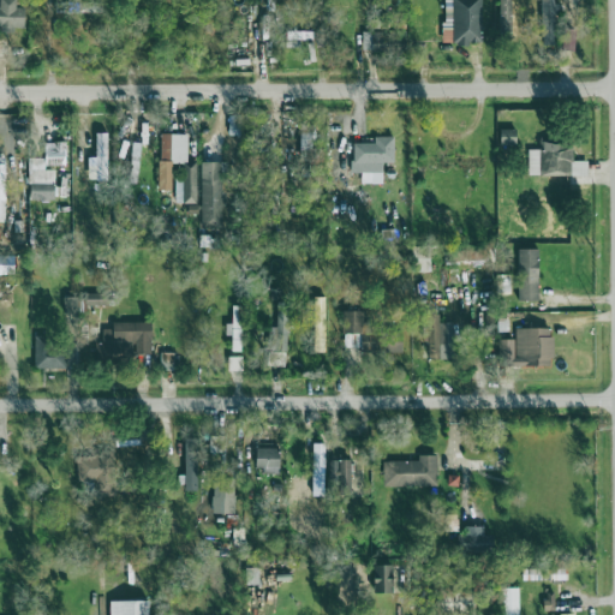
[(28,9),(17,7),(17,0),(1,0),(1,7),(0,6),(0,30),(17,33),(17,28),(27,29),(28,9)]
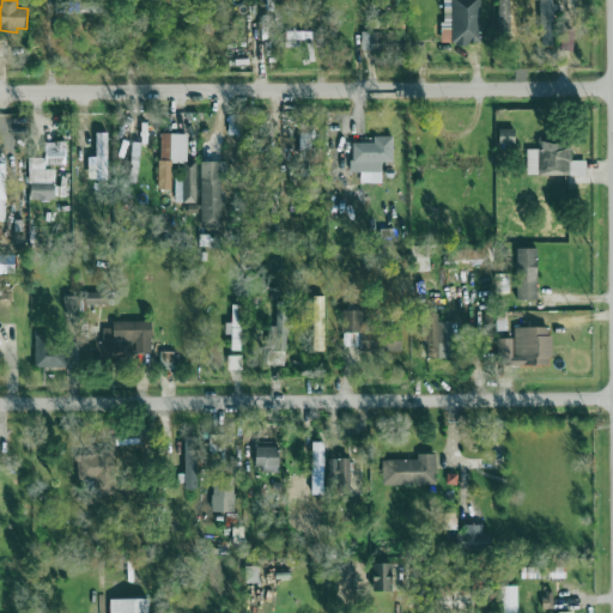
[(442,0),(443,44),(481,44),(480,0),(442,0)]
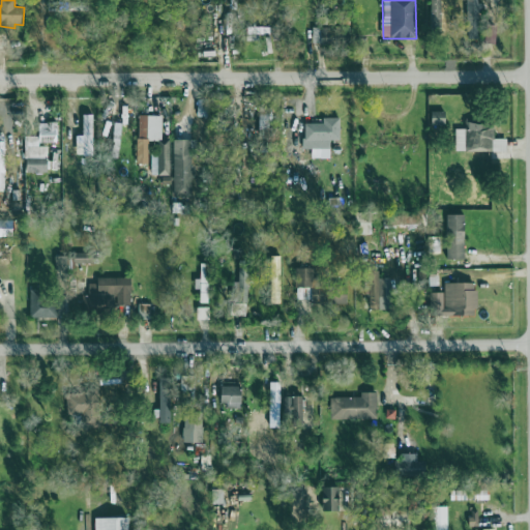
[(313,43),(333,45),(333,28),(313,27),(313,43)]
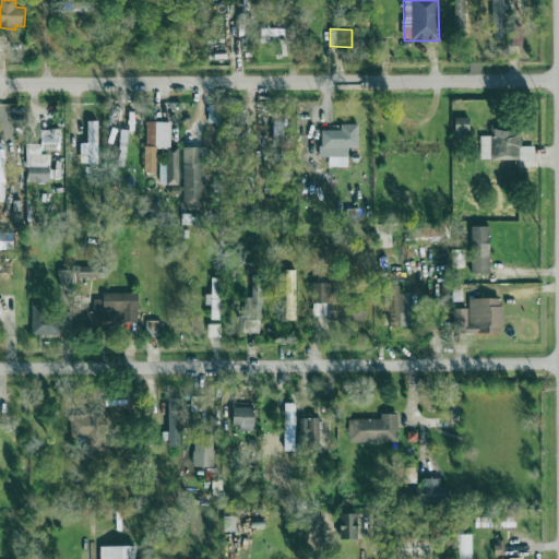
[(209,122),(217,123),(218,107),(210,106),(209,122)]
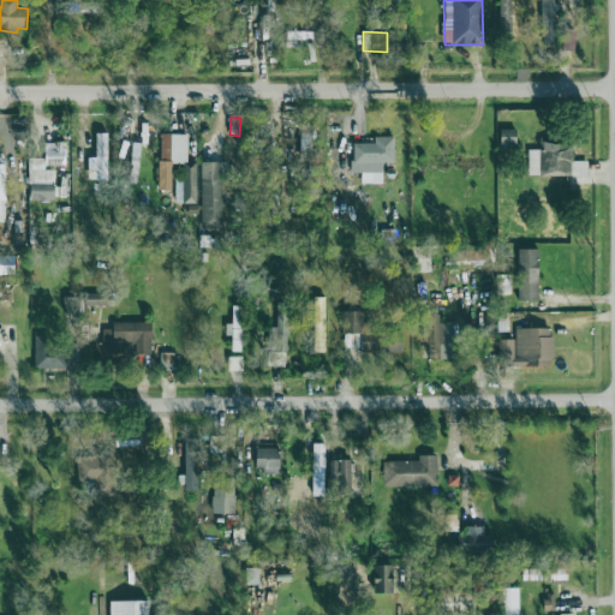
[(519,130),(501,130),(501,145),(518,145),(519,130)]
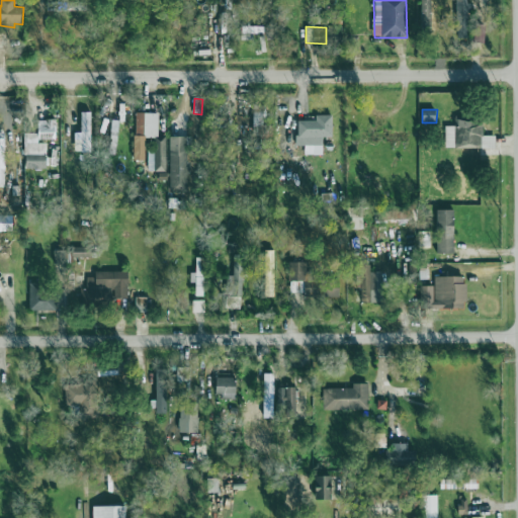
[(134,161),(145,161),(145,138),(158,138),(159,113),(135,113),(134,161)]
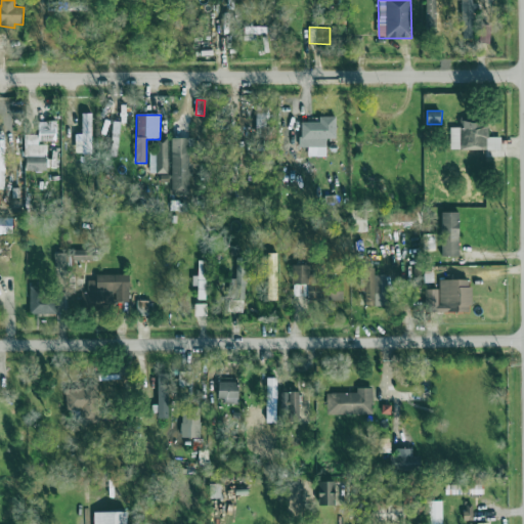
[(320,122),(302,122),(301,147),(328,148),(328,139),(337,139),(338,117),(320,117),(320,122)]
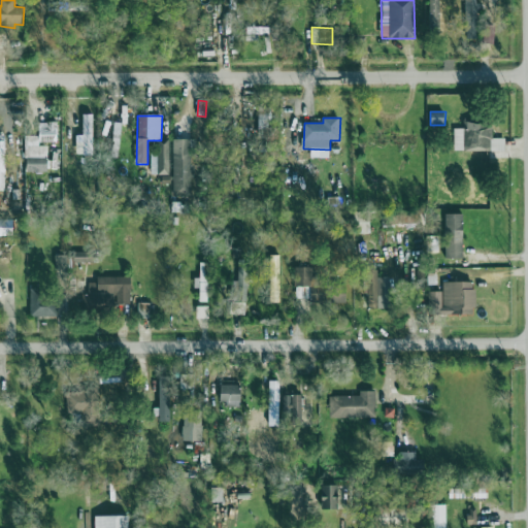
[(455,151),(504,150),(504,139),(493,139),(493,120),(464,121),(464,129),(454,129),(455,151)]
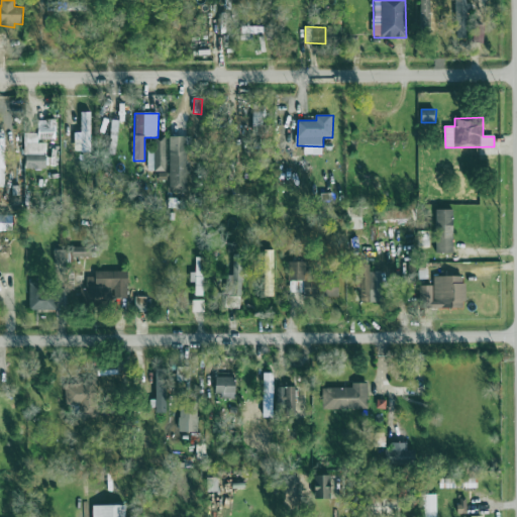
[(46,170),(47,141),(56,141),(57,120),(39,120),(39,133),(25,133),(25,169),(46,170)]
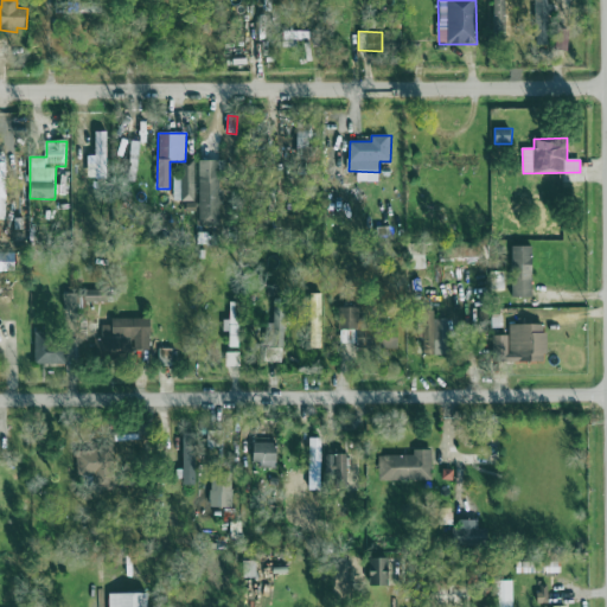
[(199,227),(223,227),(222,160),(198,161),(199,227)]
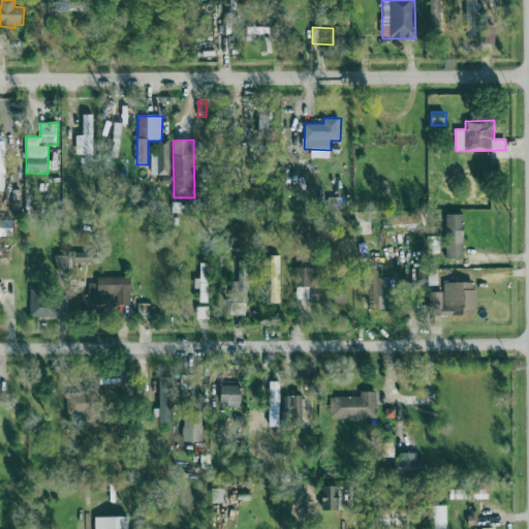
[(464,260),(465,215),(447,215),(445,259),(464,260)]
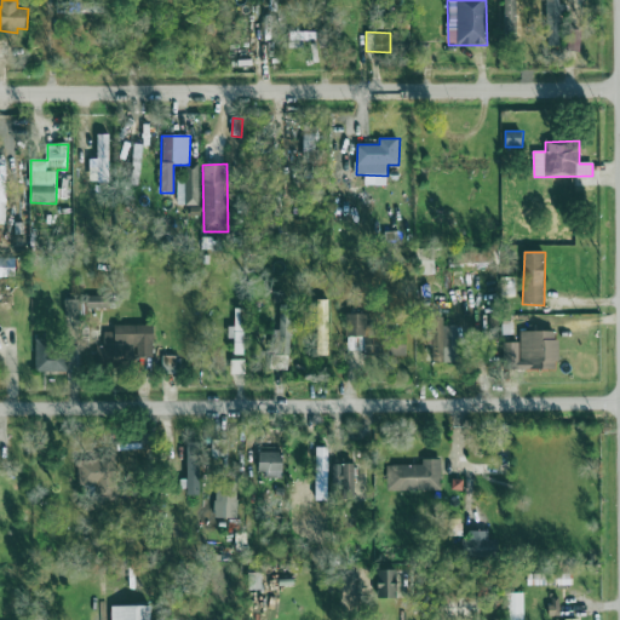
[(64,298),(64,319),(87,317),(87,309),(110,309),(109,297),(64,298)]
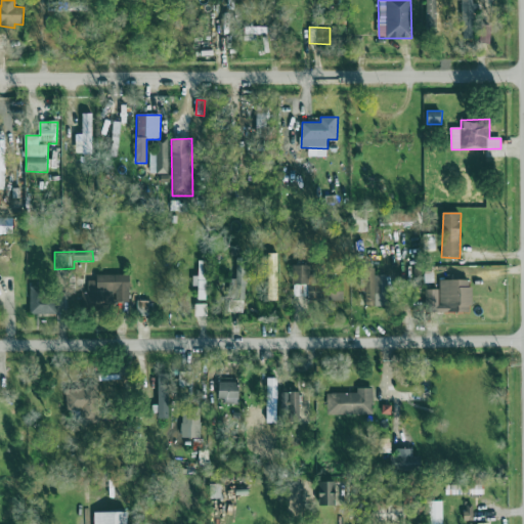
[(228,298),(245,299),(249,259),(237,258),(235,279),(230,278),(228,298)]
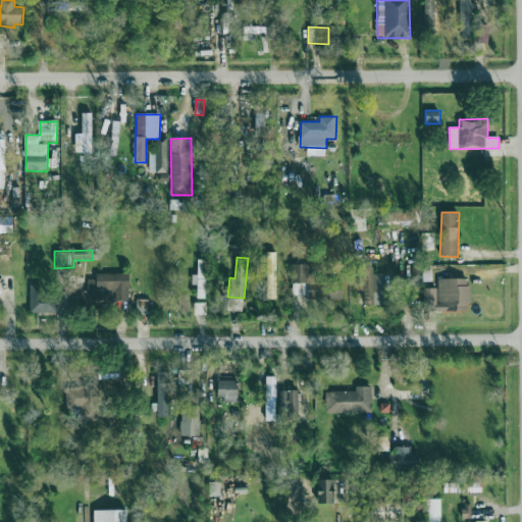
[(198,299),(206,299),(207,260),(198,260),(198,274),(192,274),(192,285),(198,285),(198,299)]
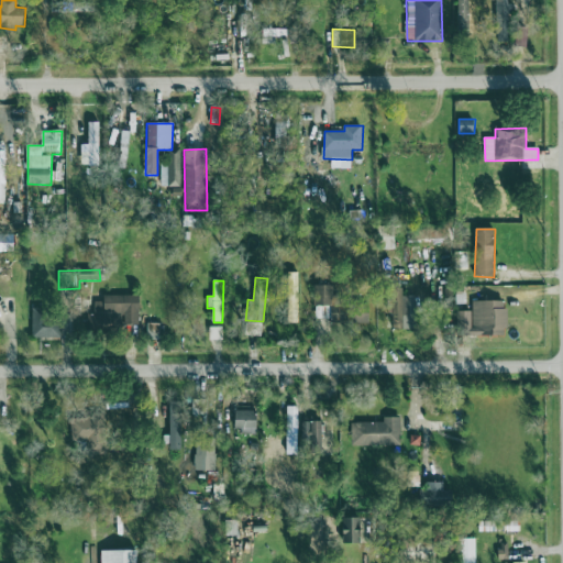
[(331,324),(371,324),(371,306),(334,306),(334,286),(316,286),(316,319),(331,319),(331,324)]
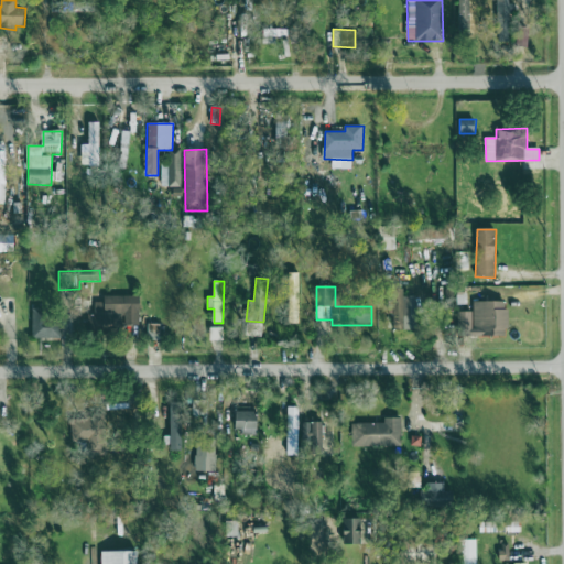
[(290,324),(301,324),(300,295),(289,295),(290,324)]
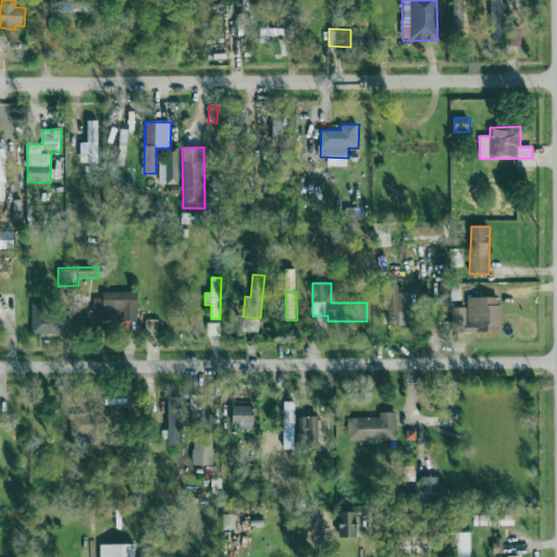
[(138,321),(138,293),(101,293),(101,298),(93,298),(93,310),(86,310),(86,326),(123,326),(123,321),(138,321)]
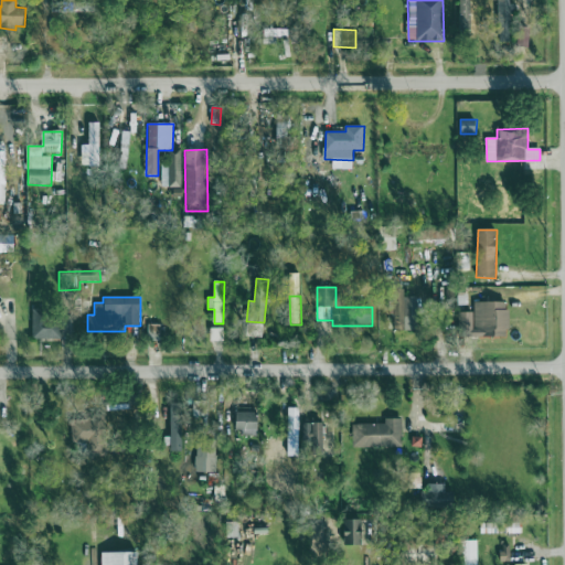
[(394,330),(414,330),(413,298),(393,299),(394,330)]
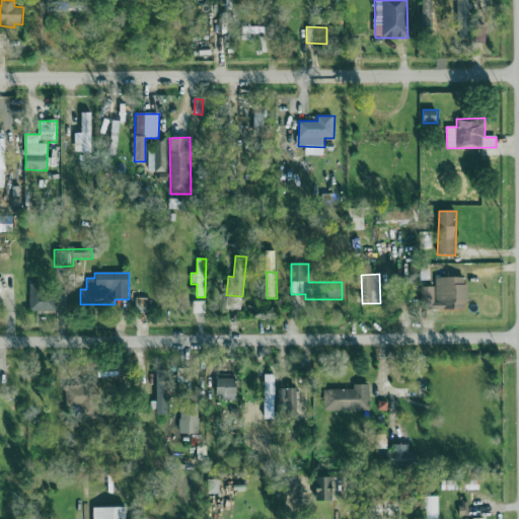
[(421,308),(467,307),(466,278),(435,279),(436,287),(420,287),(421,308)]
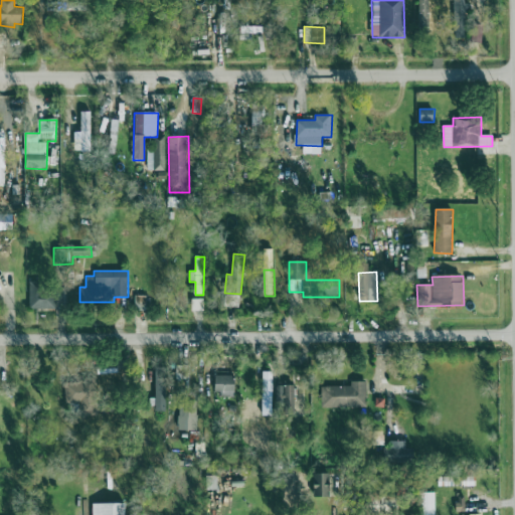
[(55,309),(55,284),(30,284),(29,309),(55,309)]
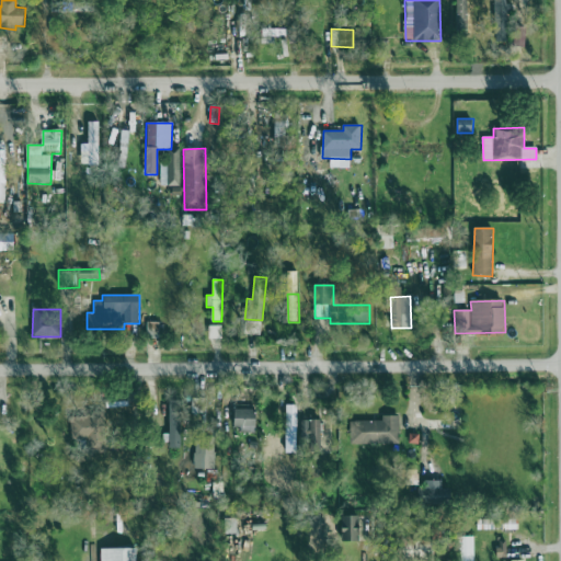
[(209,340),(222,339),(221,321),(208,322),(209,340)]
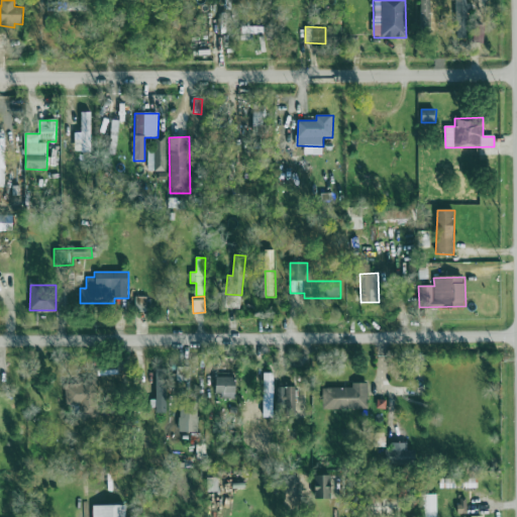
[(210,371),(231,371),(231,403),(210,403),(210,371)]
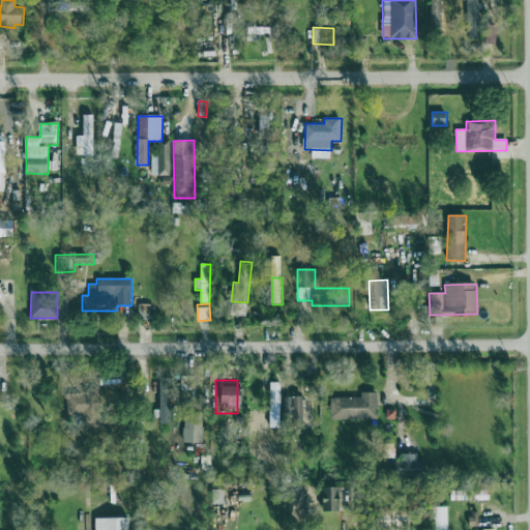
[(159,424),(172,425),(173,381),(160,381),(159,424)]
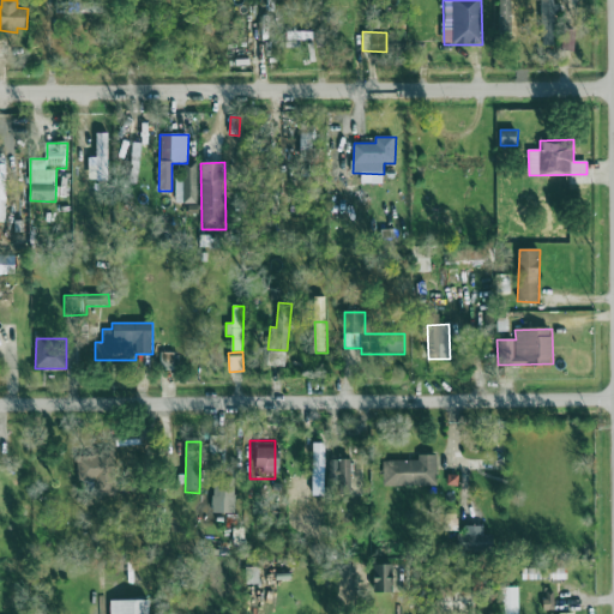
[(307,445),(349,445),(356,495),(313,498),(307,445)]
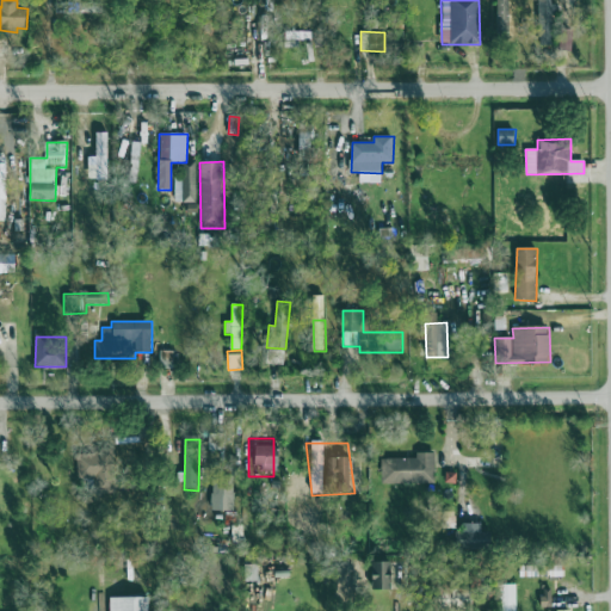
[(387,451),(432,452),(431,487),(386,486),(387,451)]
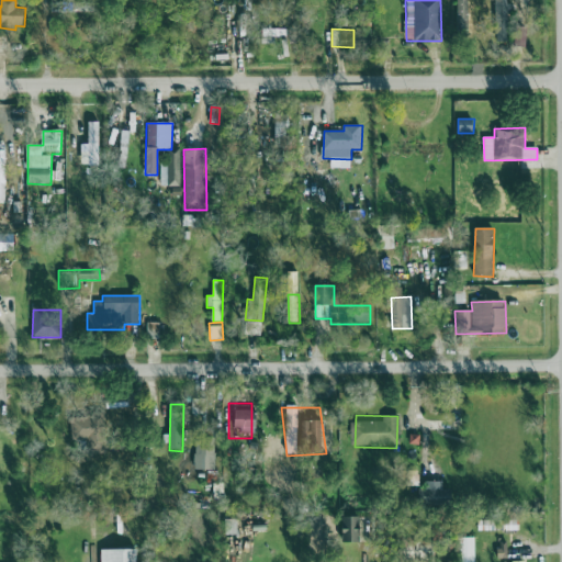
[(67,419),(94,417),(96,441),(78,442),(67,419)]
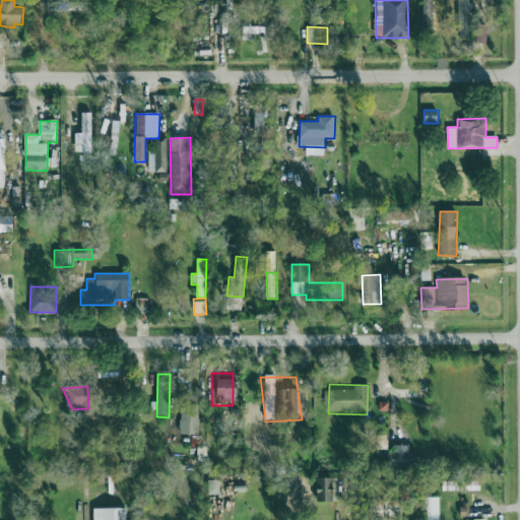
[(177,409),(203,409),(203,436),(178,437),(177,409)]
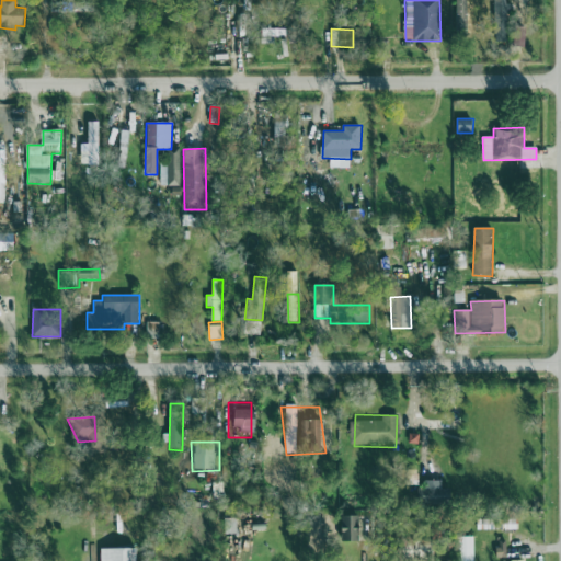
[(423,480),(439,480),(439,487),(448,487),(448,503),(416,504),(415,488),(422,488),(423,480)]
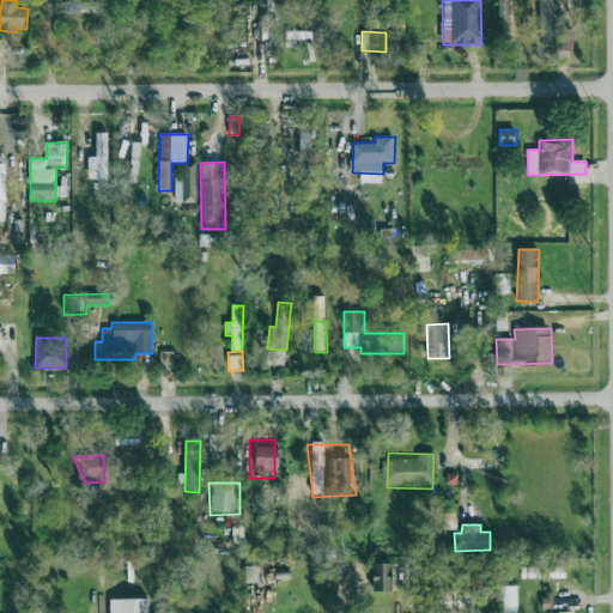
[(242,563),(283,557),(286,581),(246,587),(242,563)]
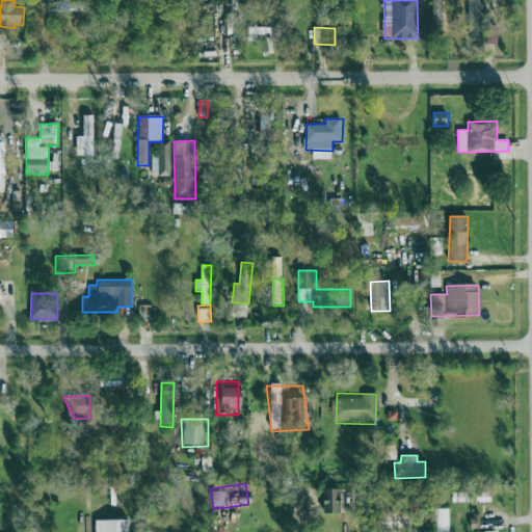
[(320,487),(344,488),(343,519),(319,517),(320,487)]
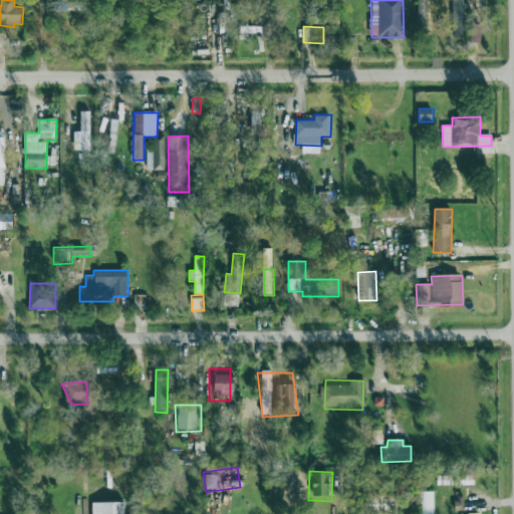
[(417,513),(417,492),(437,491),(437,513),(417,513)]
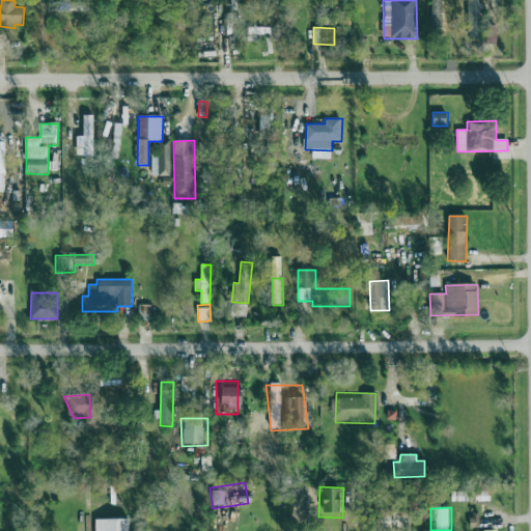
[(375,530),(375,509),(406,509),(406,530),(375,530)]
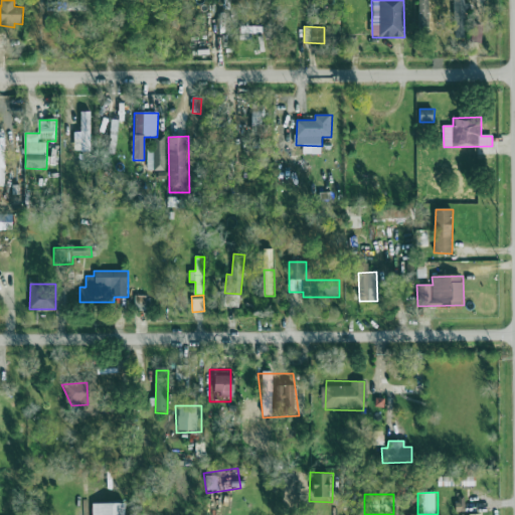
[(86,514),(84,505),(119,502),(120,514),(86,514)]
